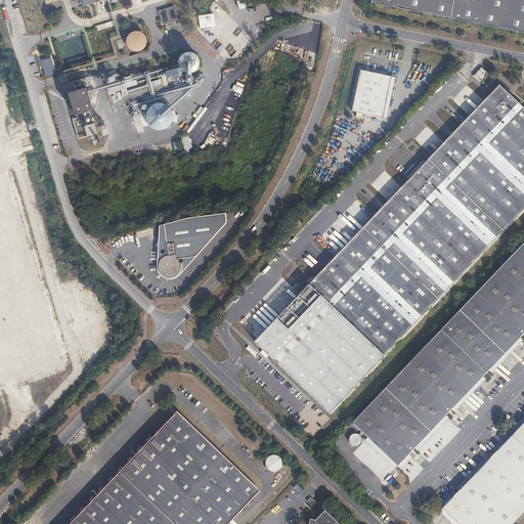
[(523,33),(523,0),(370,0),(370,3),(523,33)]
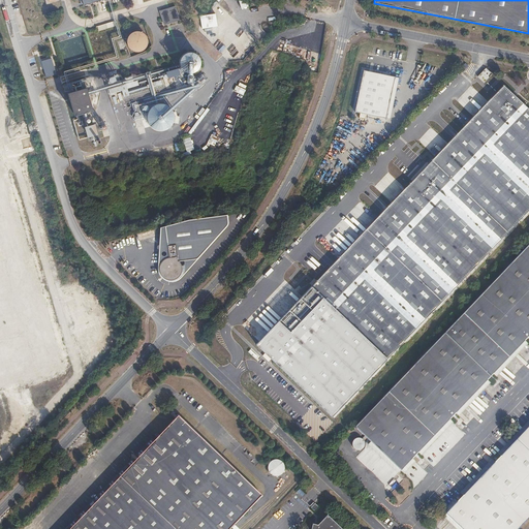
[(176,6),(160,10),(165,24),(180,19),(176,6)]
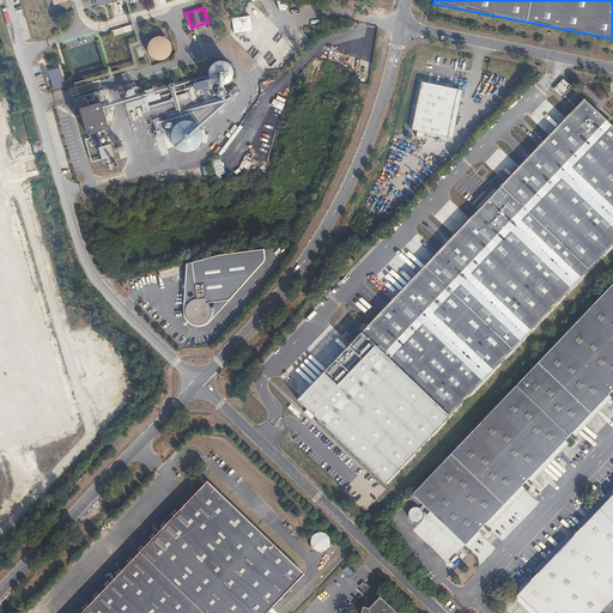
[(132,24),(111,30),(113,36),(134,29),(132,24)]
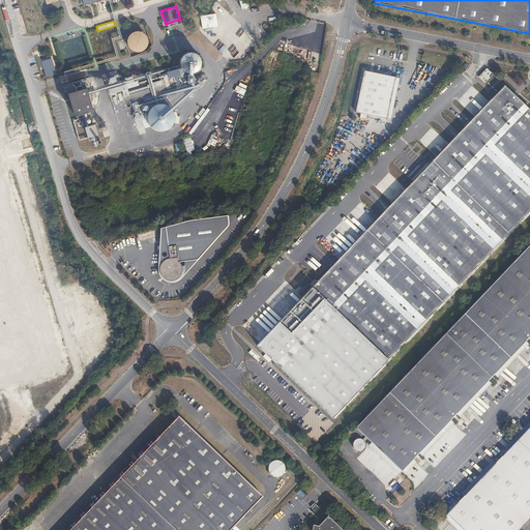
[(133,33),(129,35),(128,38),(127,41),(128,45),(129,48),(133,51),(137,52),(140,52),(142,51),(145,50),(146,48),(148,46),(148,41),(148,38),(146,35),(144,33),(140,32),(137,31),(133,33)]
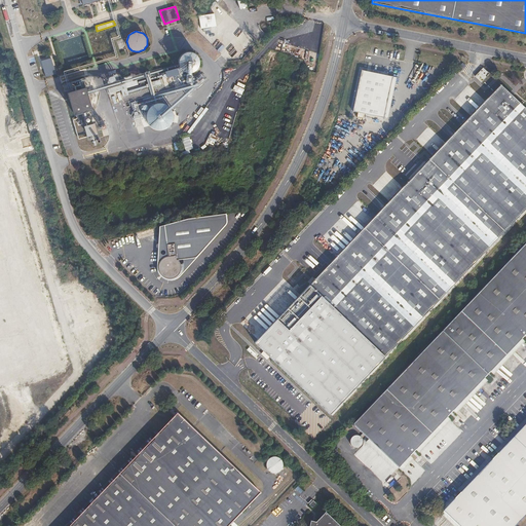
[(199,65),(200,63),(200,62),(199,59),(199,57),(197,54),(195,52),(192,51),(190,51),(188,51),(186,52),(183,53),(182,55),(181,58),(180,60),(180,62),(180,63),(180,65),(181,68),(184,70),(185,71),(186,72),(188,72),(192,72),(194,71),(195,70),(197,69),(198,67),(199,65)]
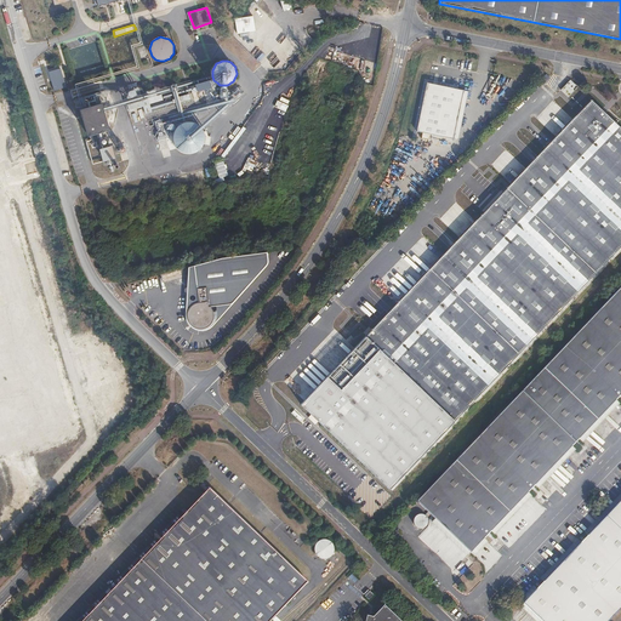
[(551,79),(546,75),(540,81),(545,85),(551,79)]
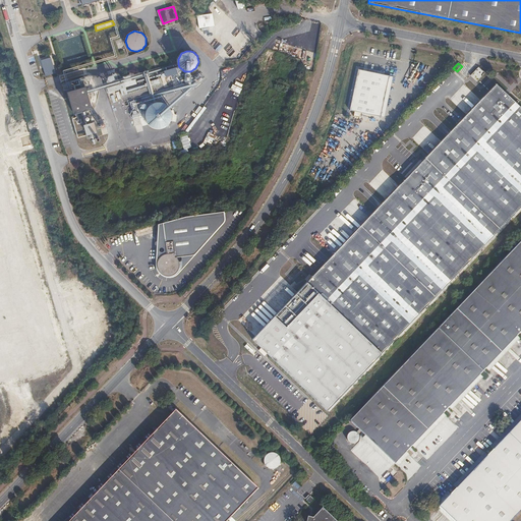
[(171,75),(173,79),(179,77),(176,67),(165,70),(166,76),(171,75)]
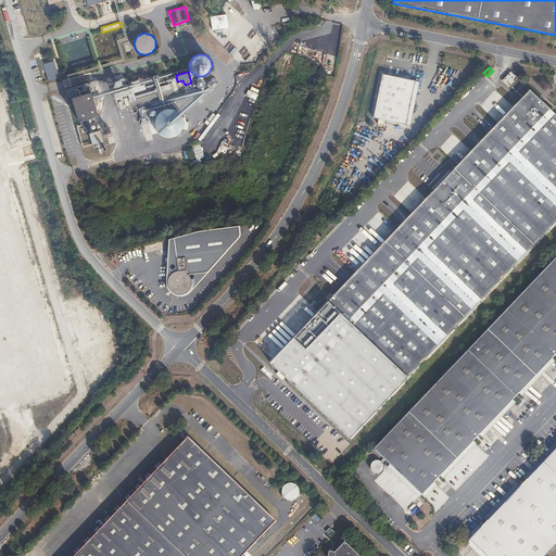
[(516,78),(509,73),(503,79),(509,86),(516,78)]
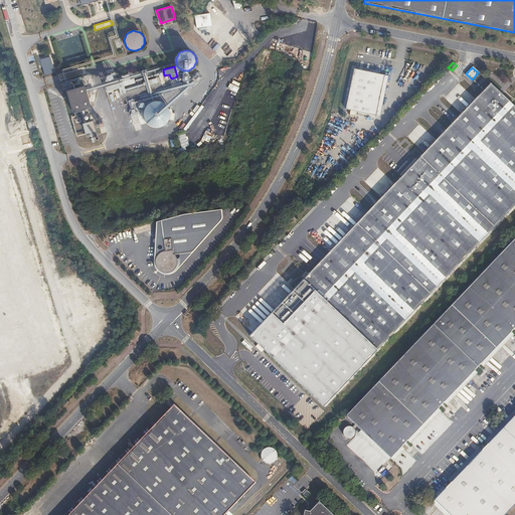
[(377,112),(385,76),(353,69),(344,112),(349,113),(348,119),(355,120),(356,115),(376,119),(377,112)]
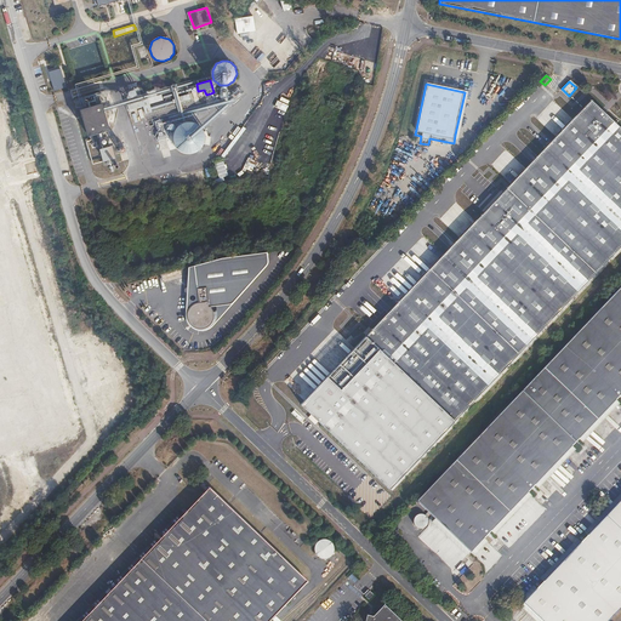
[(98,92),(78,98),(89,136),(109,130),(98,92)]
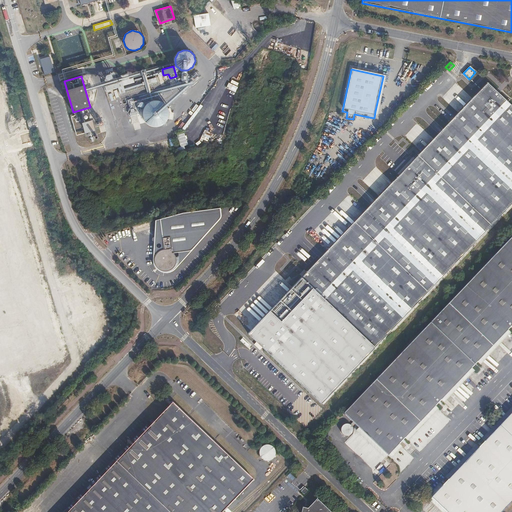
[(386,77),(383,76),(375,111),(379,112),(386,77)]
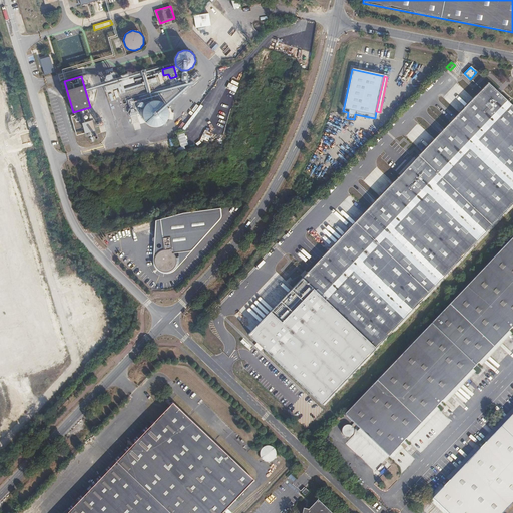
[(118,87),(120,93),(126,92),(123,81),(105,86),(107,91),(118,87)]
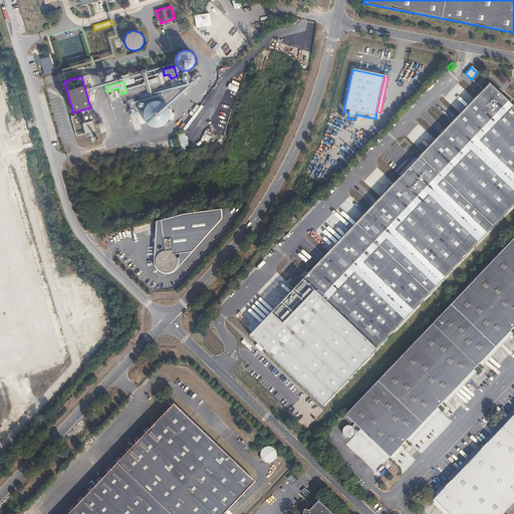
[(350,229),(423,298),(513,202),(513,104),(490,81),(350,229)]
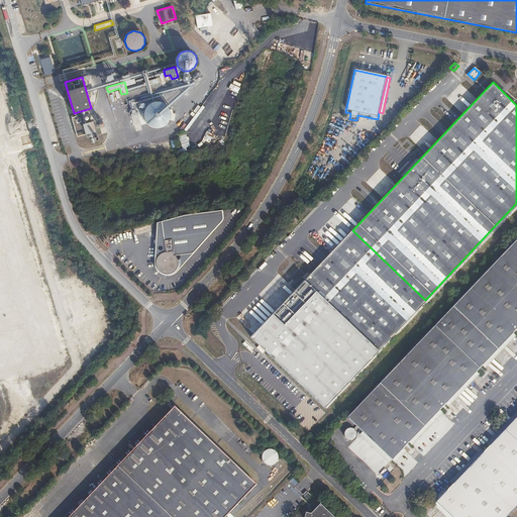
[(164,118),(164,116),(165,115),(164,111),(163,110),(162,108),(160,106),(157,105),(154,104),(152,105),(150,105),(147,107),(145,108),(144,110),(144,112),(143,114),(143,115),(144,117),(145,120),(147,122),(149,124),(150,124),(152,124),(156,124),(158,124),(160,123),(162,121),(163,120),(164,118)]
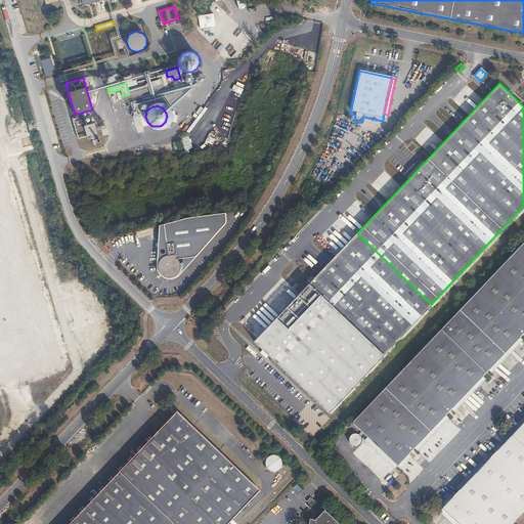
[(94,124),(86,126),(88,135),(96,133),(94,124)]
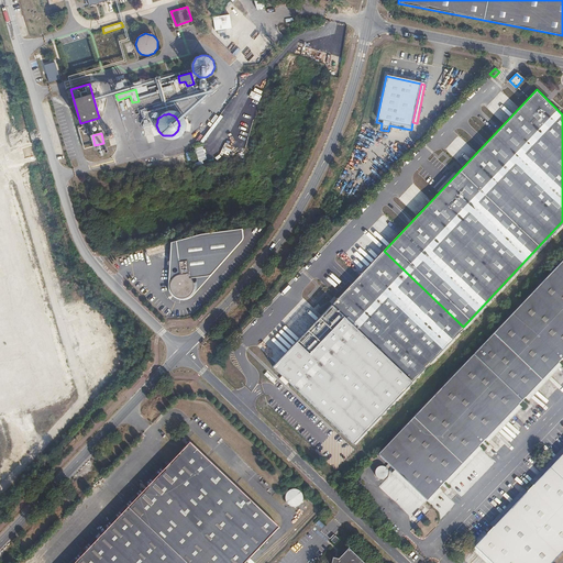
[(211,274),(241,241),(242,240),(242,239),(242,238),(242,236),(242,235),(242,229),(200,233),(180,239),(179,274),(178,274),(177,275),(176,275),(175,275),(174,276),(173,277),(172,278),(170,279),(170,280),(169,282),(169,283),(169,284),(169,285),(169,286),(169,287),(169,288),(169,289),(169,290),(170,291),(170,293),(172,294),(173,295),(174,296),(175,296),(176,297),(177,297),(178,298),(179,298),(180,298),(181,298),(183,298),(184,298),(185,298),(186,297),(187,297),(187,296),(188,296),(189,295),(190,295),(190,294),(191,293),(191,291),(192,290),(192,289),(194,288),(194,287),(194,286),(194,285),(194,284),(192,283),(192,282),(192,280),(191,280),(191,279),(190,278),(208,276),(208,275),(209,275),(210,275),(210,274),(211,274)]
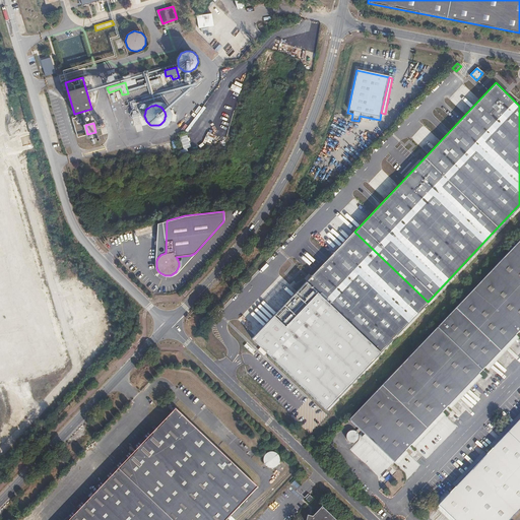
[(302,288),(375,358),(428,302),(354,232),(307,281),(302,288)]
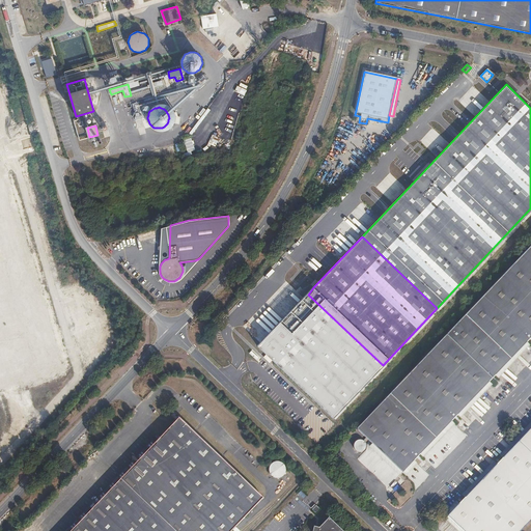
[(530,339),(530,246),(360,425),(407,470),(530,339)]
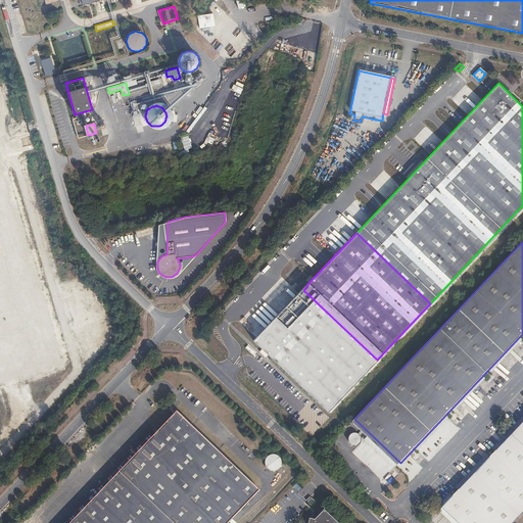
[(377,360),(303,290),(253,341),(329,414),(363,375),(377,360)]
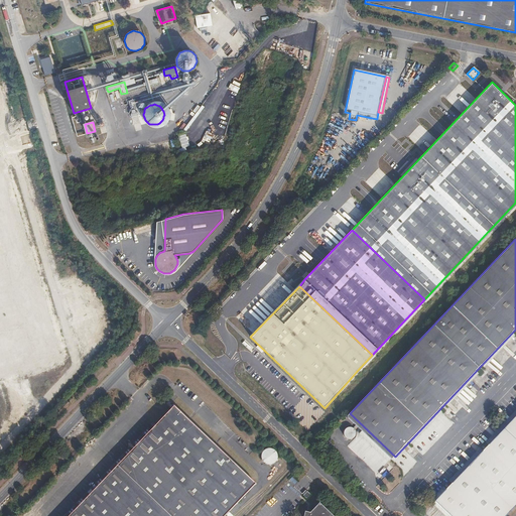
[(174,405),(68,515),(224,515),(229,512),(256,483),(174,405)]
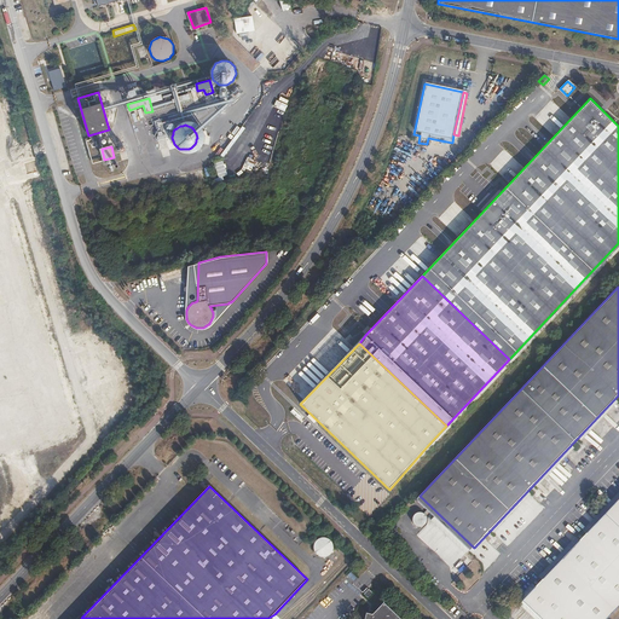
[(607,618),(618,607),(618,499),(526,599),(548,618),(607,618)]
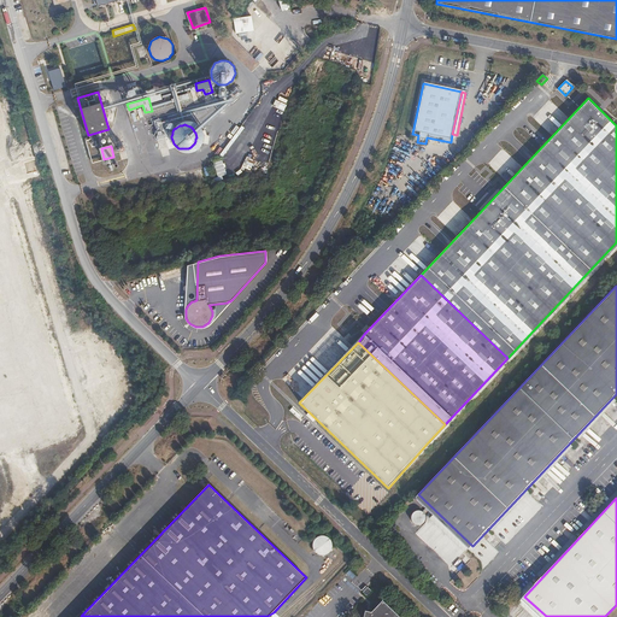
[(0,516),(0,518),(6,522),(12,505),(5,503),(0,516)]
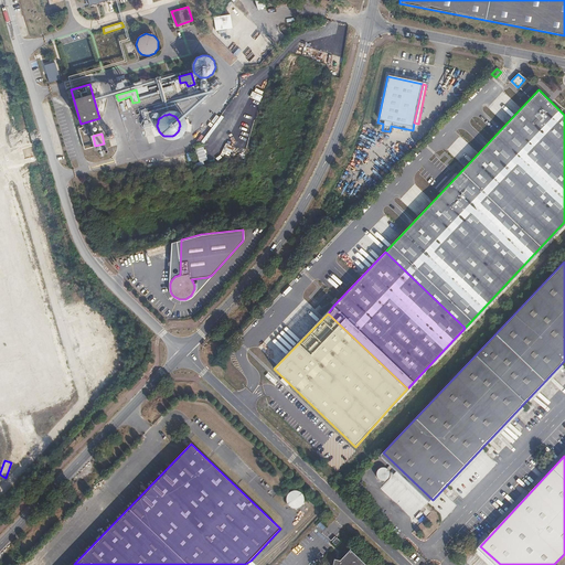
[(304,500),(304,499),(304,497),(304,496),(302,493),(301,492),(299,491),(298,490),(296,489),(294,489),(291,490),(289,491),(287,493),(286,494),(285,496),(285,498),(285,499),(286,502),(288,505),(289,507),(291,508),(292,508),(295,508),(296,508),(298,508),(299,507),(301,504),(302,502),(304,500)]
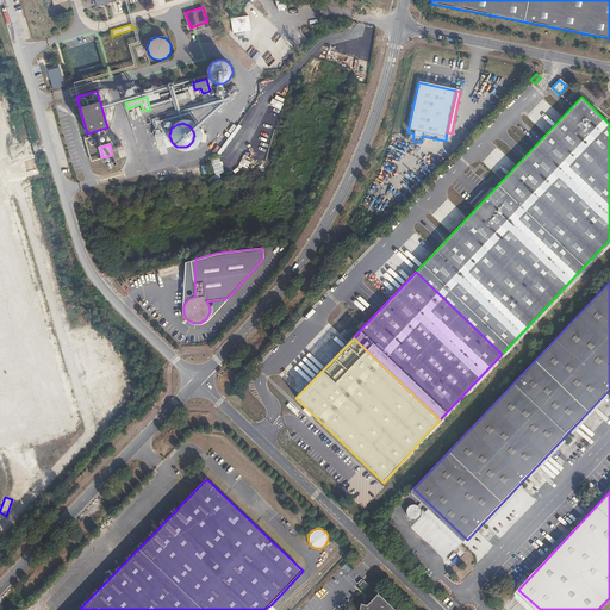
[(366,608),(360,605),(359,609),(391,609),(377,596),(366,608)]
